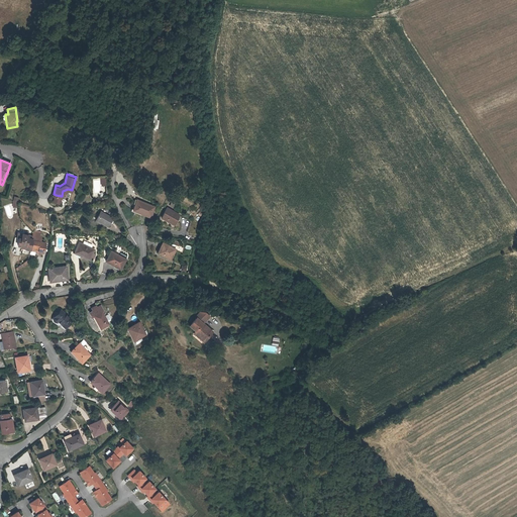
[(105,187),(100,187),(100,179),(93,179),(93,193),(105,193),(105,187)]
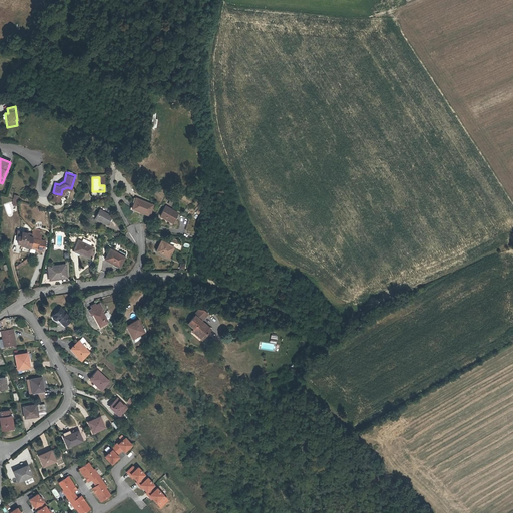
[(135,197),(131,208),(148,215),(152,204),(135,197)]
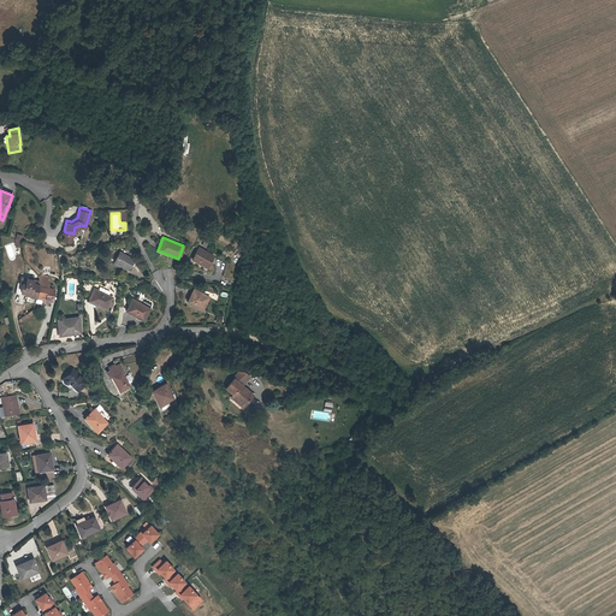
[(200,243),(193,255),(208,264),(214,252),(200,243)]
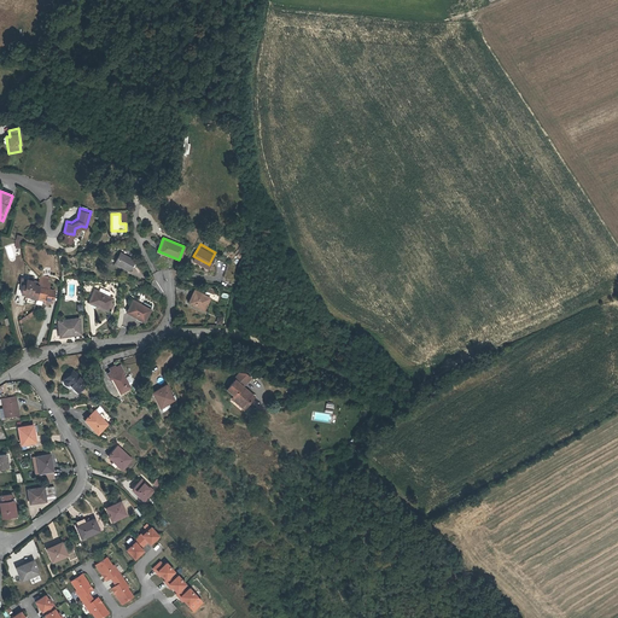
[(120,252),(114,262),(129,269),(134,258),(120,252)]
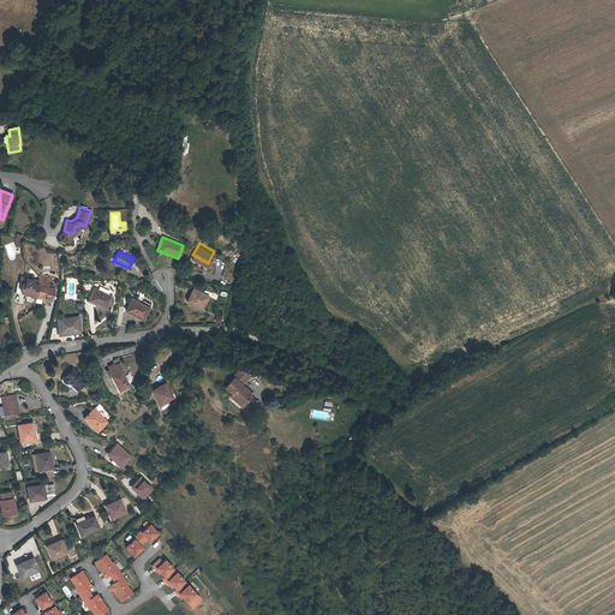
[(15,292),(25,296),(27,293),(30,294),(30,297),(36,298),(36,296),(46,298),(46,300),(52,302),(55,291),(49,290),(52,280),(42,278),(40,281),(28,278),(24,276),(22,284),(18,282),(15,292)]
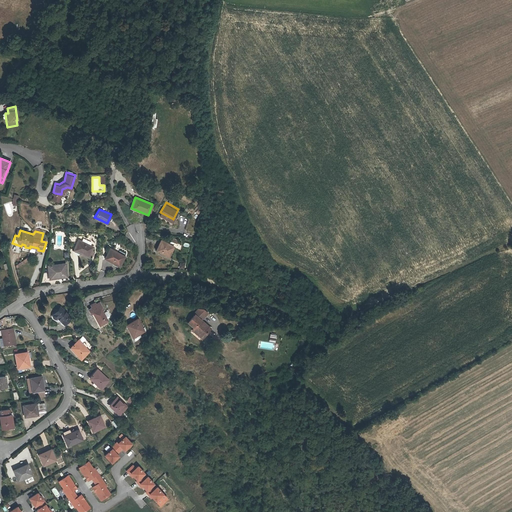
[(79,240),(74,250),(89,257),(90,255),(93,257),(95,252),(92,250),(94,247),(79,240)]
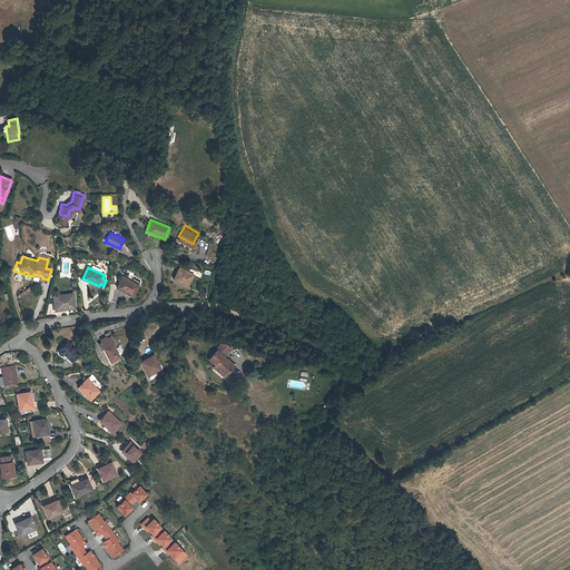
[(179,269),(174,279),(187,288),(194,277),(179,269)]
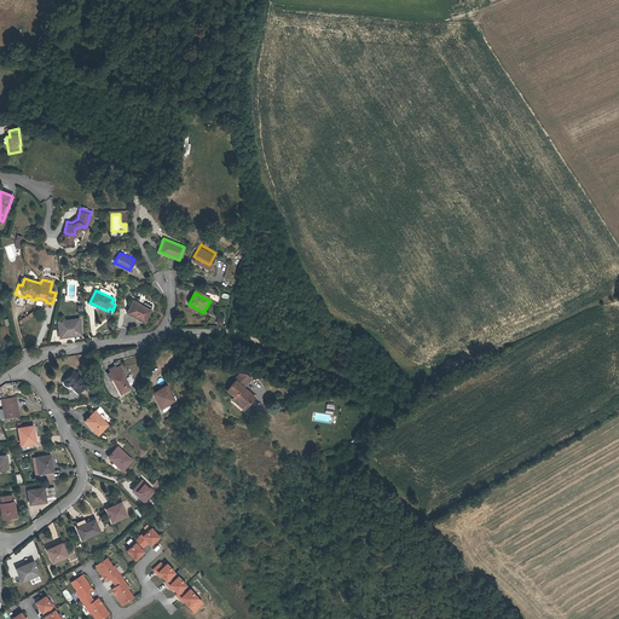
[(134,301),(127,312),(145,322),(151,311),(154,306),(145,301),(143,306),(134,301)]
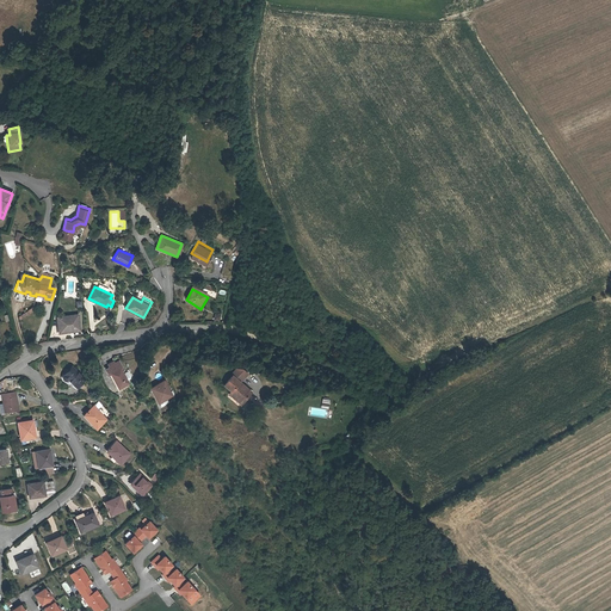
[(66,327),(69,327),(69,331),(80,328),(78,313),(56,315),(59,329),(66,328),(66,327)]
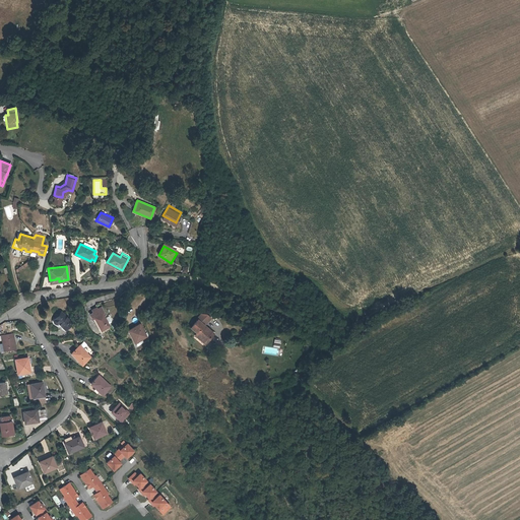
[(86,322),(88,321),(95,333),(104,328),(103,326),(100,320),(98,316),(99,315),(96,310),(91,312),(92,313),(87,315),(84,317),(86,322)]
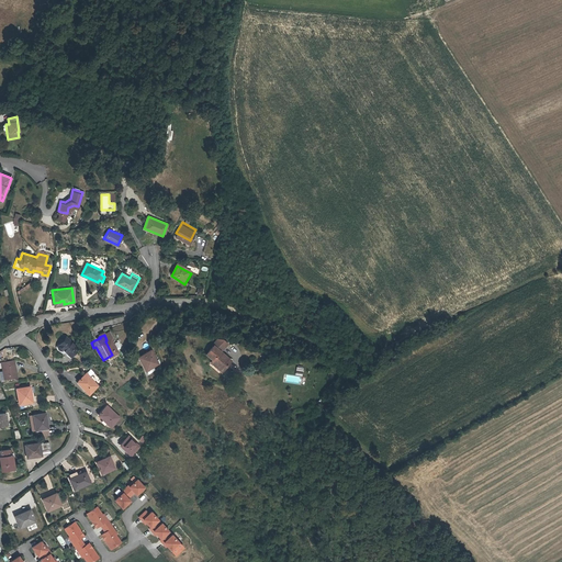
[(211,344),(212,345),(204,353),(211,359),(210,360),(217,368),(217,367),(222,370),(229,361),(220,351),(218,350),(225,343),(222,339),(216,339),(211,344)]
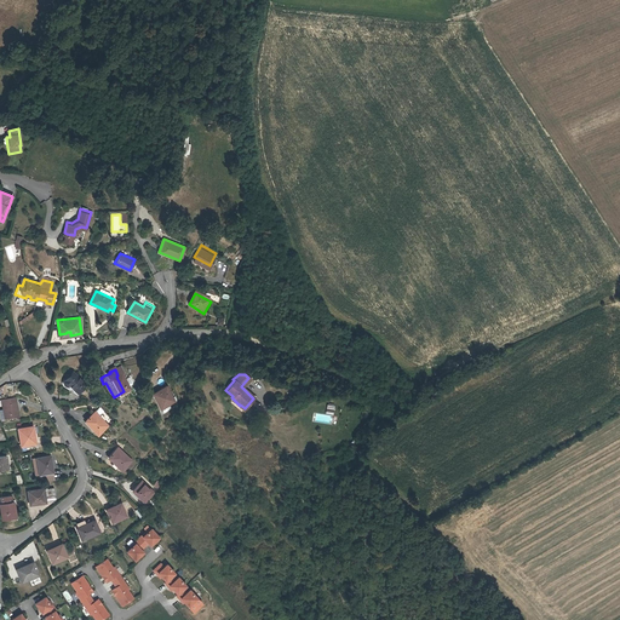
[(64,391),(67,389),(75,397),(84,389),(70,375),(61,385),(61,386),(61,388),(61,390),(63,390),(64,391)]
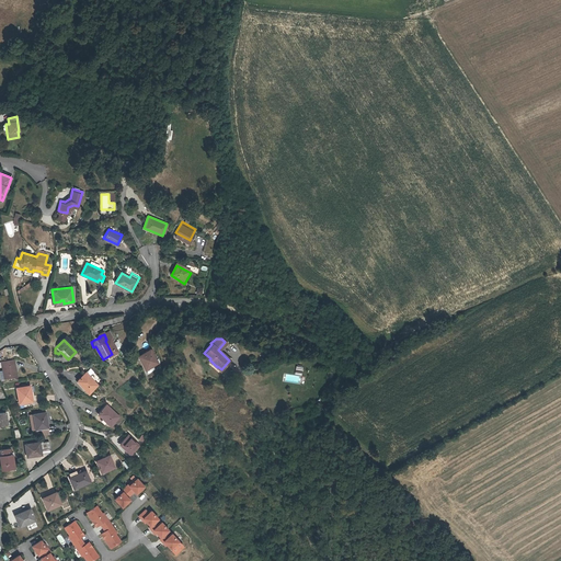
[(138,365),(139,364),(145,373),(155,366),(147,354),(135,361),(138,365)]
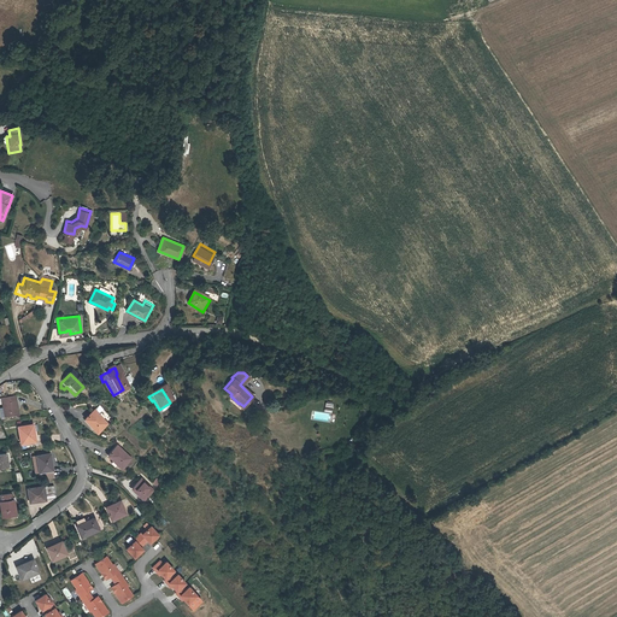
[(239,404),(230,395),(229,397),(241,409),(244,406),(239,403),(239,404)]
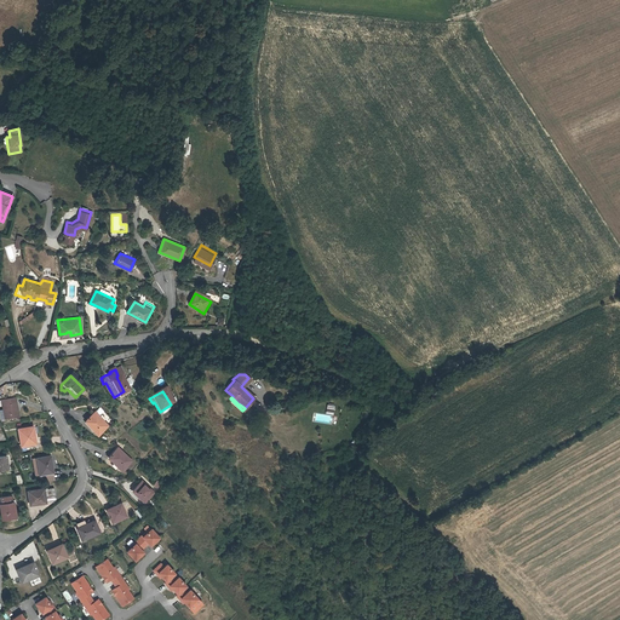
[(0,422),(15,420),(13,411),(12,401),(0,402),(0,422)]
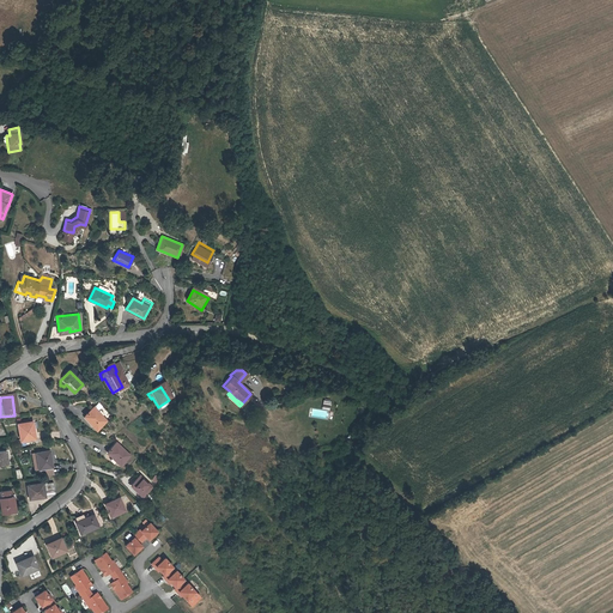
[(90,429),(89,430),(93,434),(104,424),(91,411),(82,419),(90,429)]
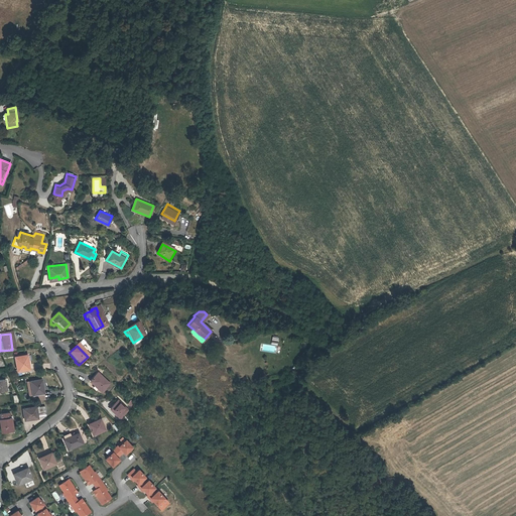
[(25,359),(13,360),(15,374),(25,372),(24,366),(26,366),(25,359)]
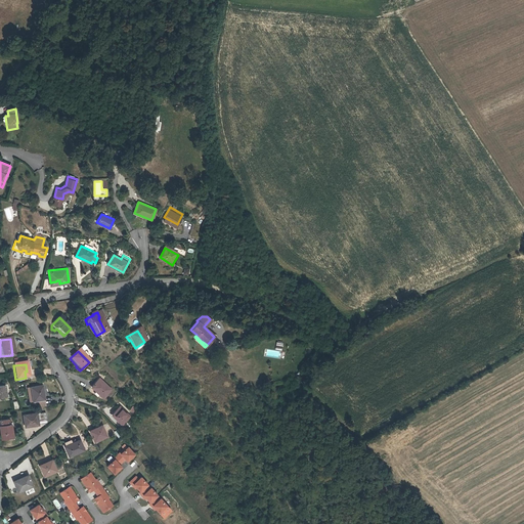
[(97,396),(96,397),(99,400),(108,392),(97,382),(89,389),(97,396)]
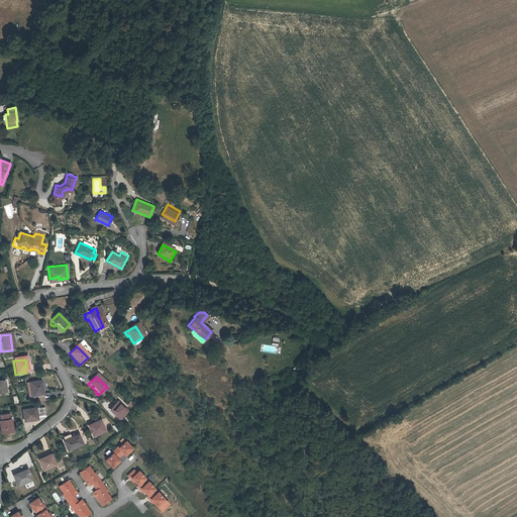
[(38,384),(27,386),(29,399),(40,397),(38,389),(39,388),(38,384)]
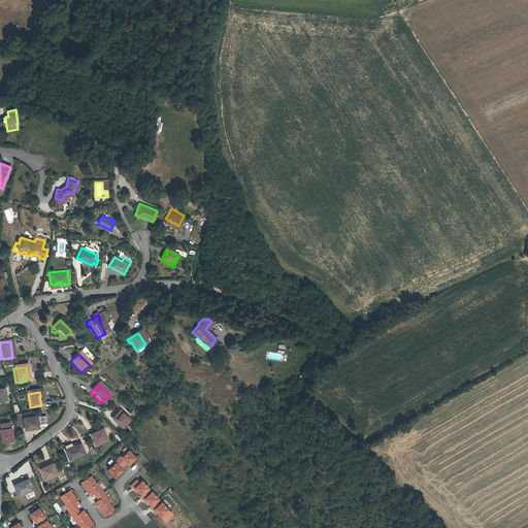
[(41,405),(30,407),(31,414),(42,413),(41,405)]
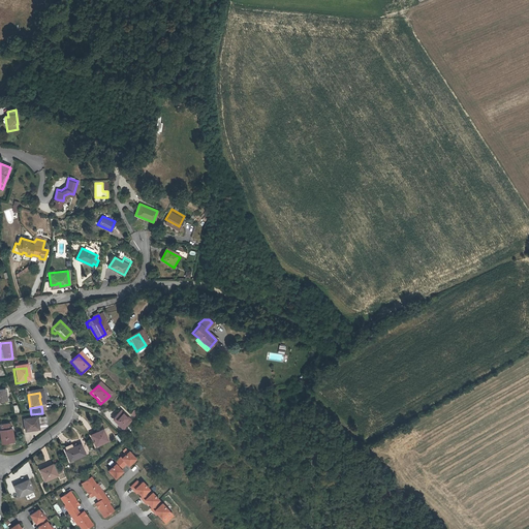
[(118,424),(118,425),(121,428),(129,419),(127,417),(120,410),(112,417),(118,424)]
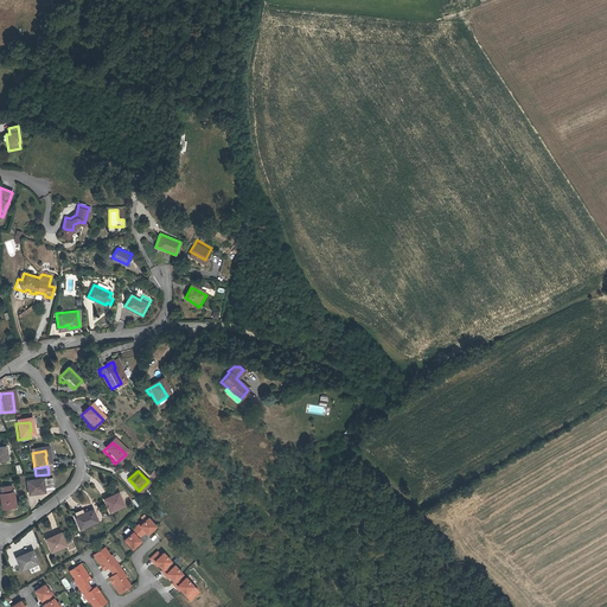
[(39,483),(38,483),(24,485),(25,497),(36,496),(36,497),(40,496),(39,491),(39,483)]
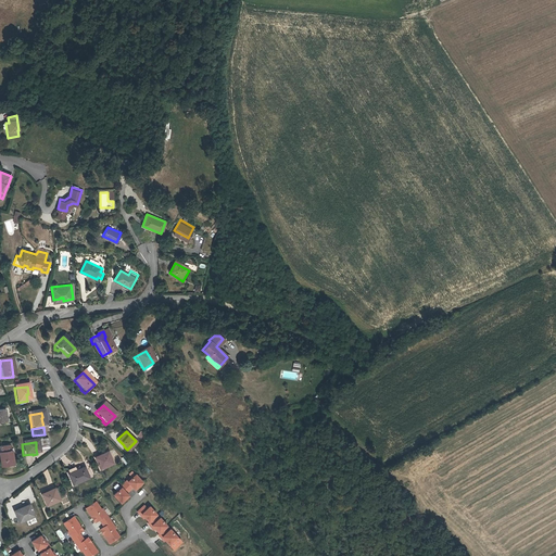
[(0,469),(10,468),(9,454),(8,454),(7,446),(0,447),(0,469)]
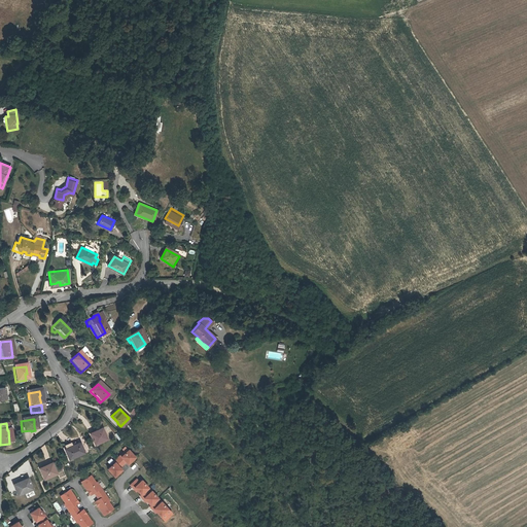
[(97,432),(90,435),(93,446),(105,442),(102,430),(97,431),(97,432)]
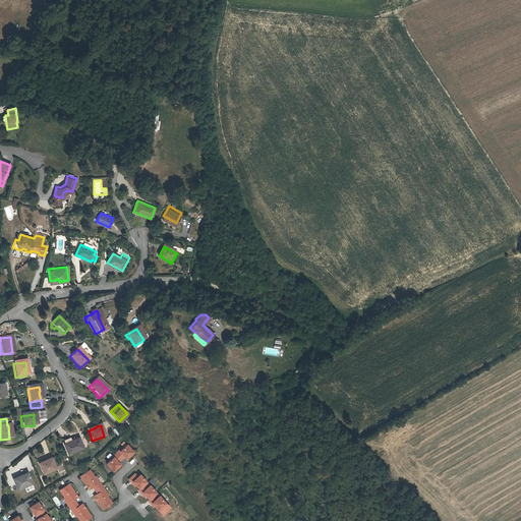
[(72,441),(64,445),(68,454),(82,448),(79,439),(72,442),(72,441)]
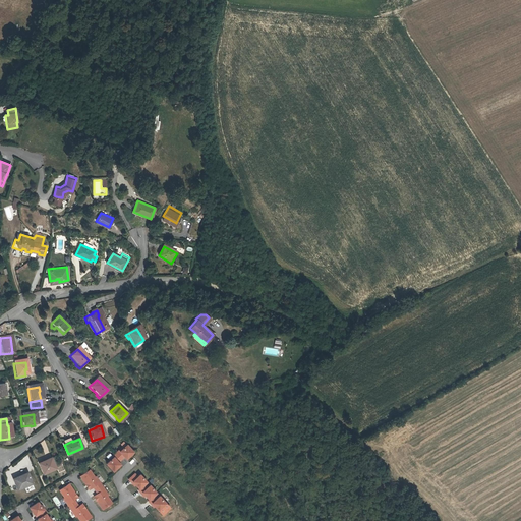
[(116,453),(121,459),(124,457),(126,459),(133,452),(127,445),(120,451),(119,450),(116,453)]
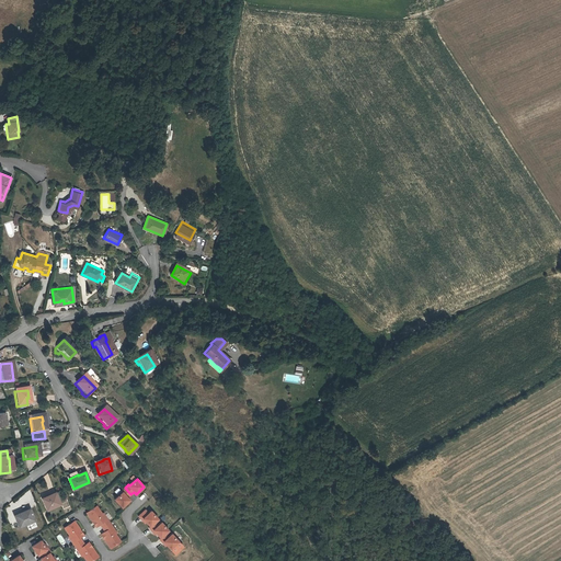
[(128,497),(130,494),(125,488),(122,491),(123,492),(115,499),(122,506),(129,500),(128,497)]
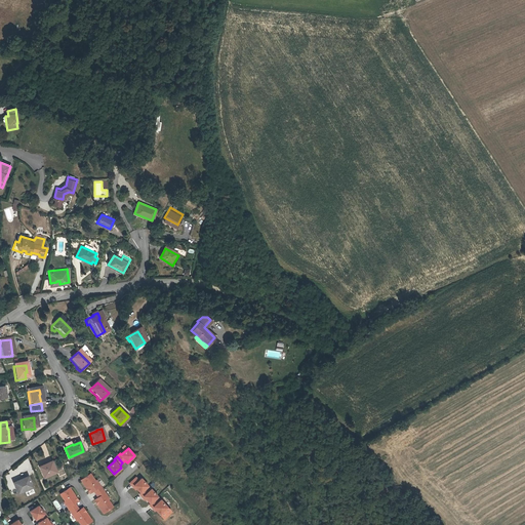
[(43,463),(39,466),(43,476),(55,471),(51,461),(44,463),(43,463)]
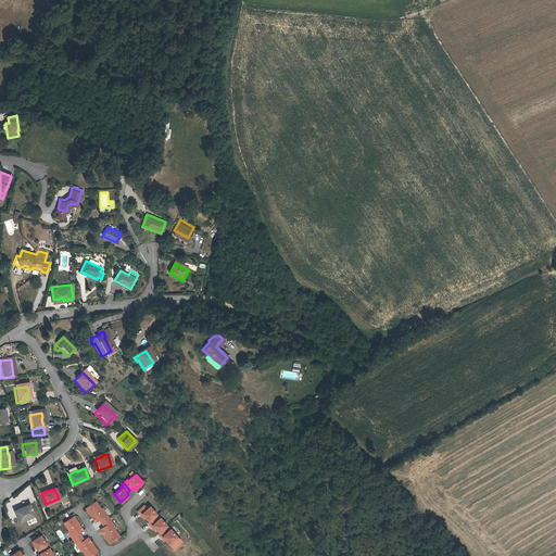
[(100,509),(95,501),(85,508),(90,516),(92,516),(96,521),(98,519),(101,522),(108,518),(101,508),(100,509)]
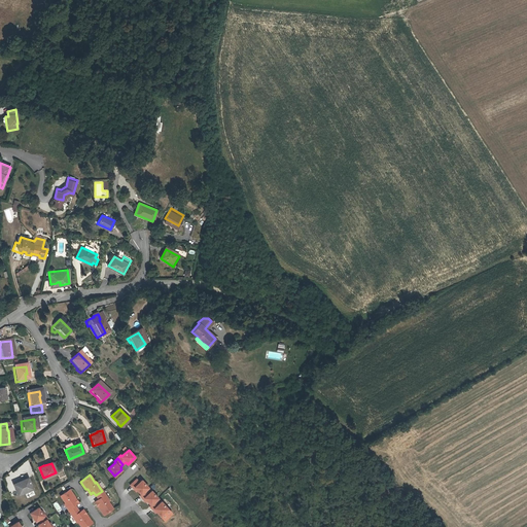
[(29,479),(14,485),(19,495),(29,491),(30,492),(34,490),(29,479)]
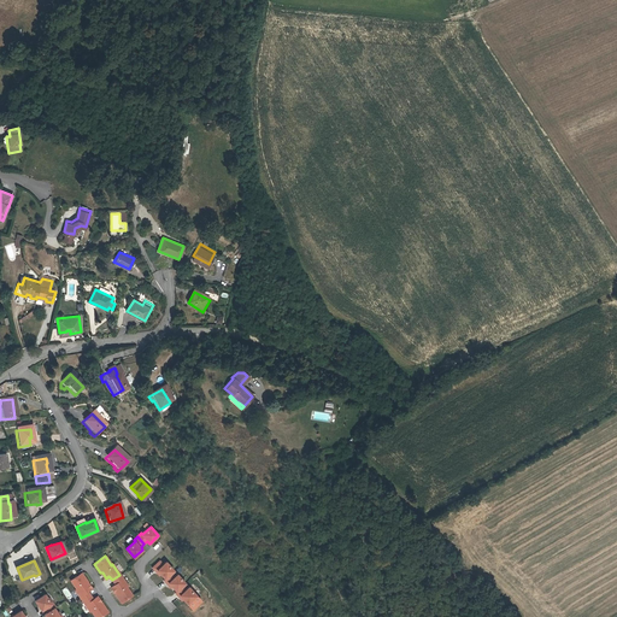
[(159,560),(152,568),(156,571),(157,570),(164,579),(171,574),(174,571),(165,562),(163,564),(159,560)]
